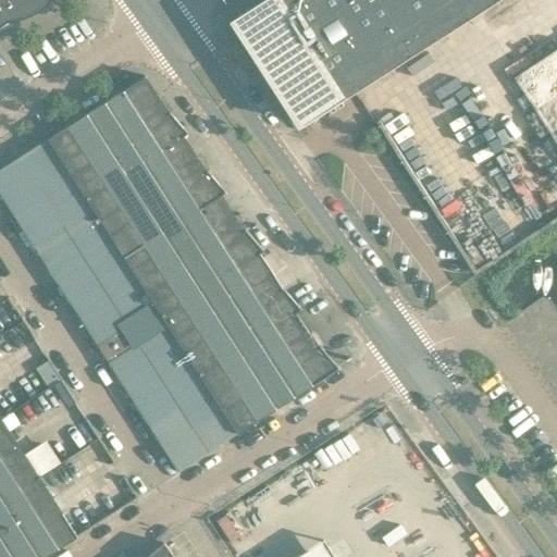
[(0,0),(0,25),(10,20),(13,20),(17,19),(22,17),(25,16),(28,15),(33,14),(36,12),(38,10),(41,8),(46,4),(48,1),(49,0),(0,0)]
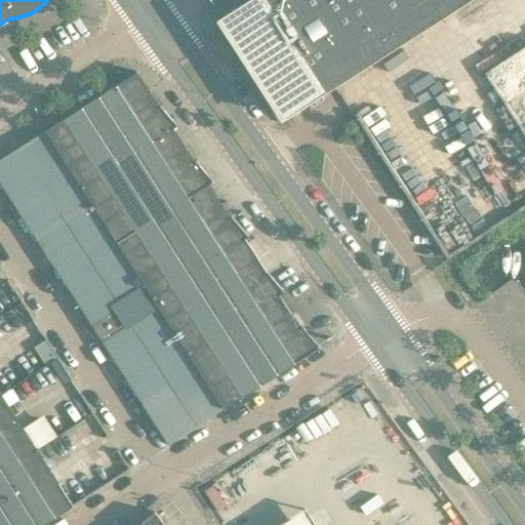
[(277,122),(467,0),(245,0),(212,22),(277,122)]
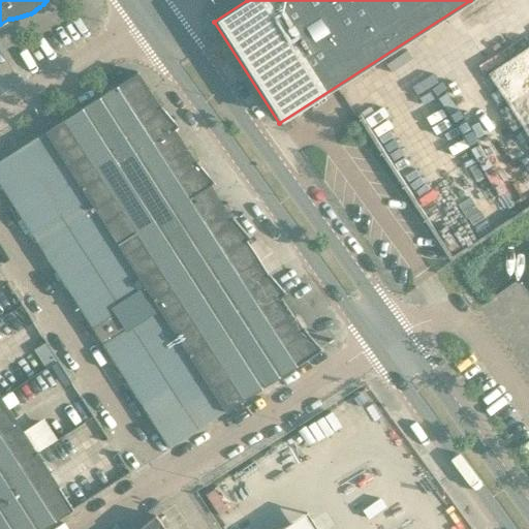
[(509,61),(496,68),(506,89),(514,85),(510,79),(517,75),(509,61)]
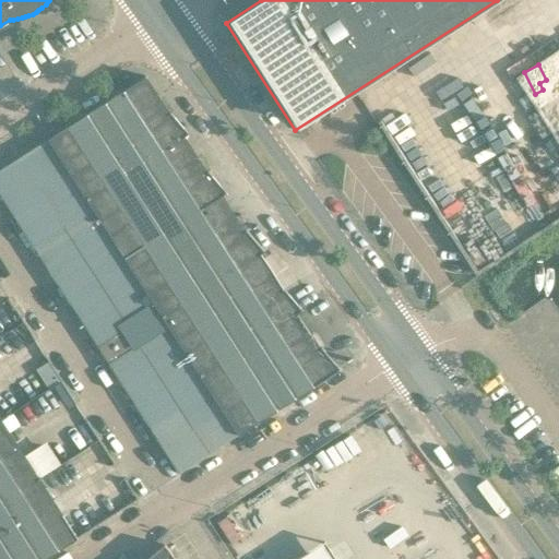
[(143,78),(0,169),(0,193),(4,201),(12,213),(43,260),(52,275),(80,318),(87,331),(97,346),(109,364),(108,364),(117,378),(126,390),(155,437),(163,449),(164,449),(178,473),(238,433),(239,435),(240,433),(239,432),(311,387),(312,388),(313,387),(312,385),(329,375),(339,368),(321,346),(319,347),(296,312),(300,308),(284,287),(281,288),(258,253),(263,250),(246,228),(242,229),(222,195),(226,191),(210,171),(209,170),(206,171),(198,158),(183,137),(188,133),(170,111),(168,114),(159,99),(145,78),(146,76),(145,74),(143,75),(143,78)]
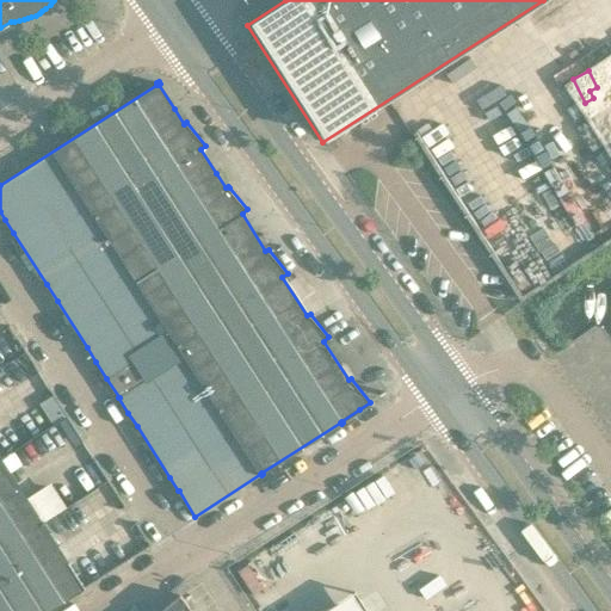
[(19,467),(81,440),(72,419),(10,445),(19,467)]
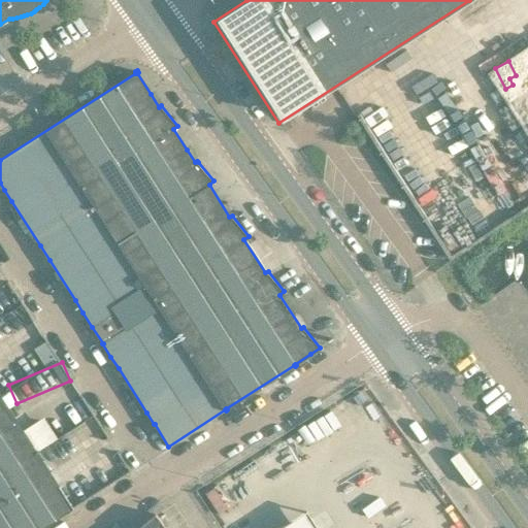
[(1,396),(0,393),(0,527),(38,527),(72,507),(72,508),(73,507),(59,485),(14,417),(1,396)]
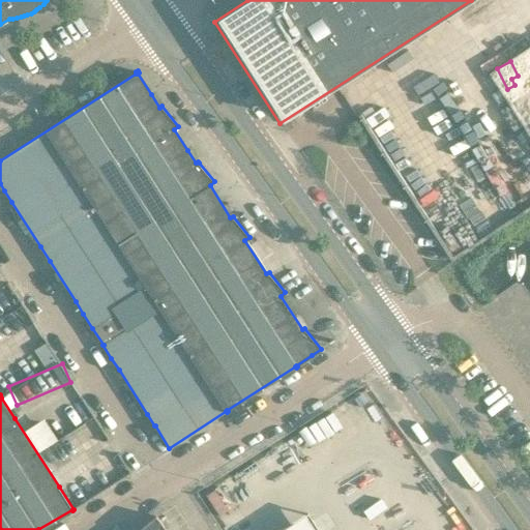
[(46,417),(26,429),(38,450),(58,438),(46,417)]
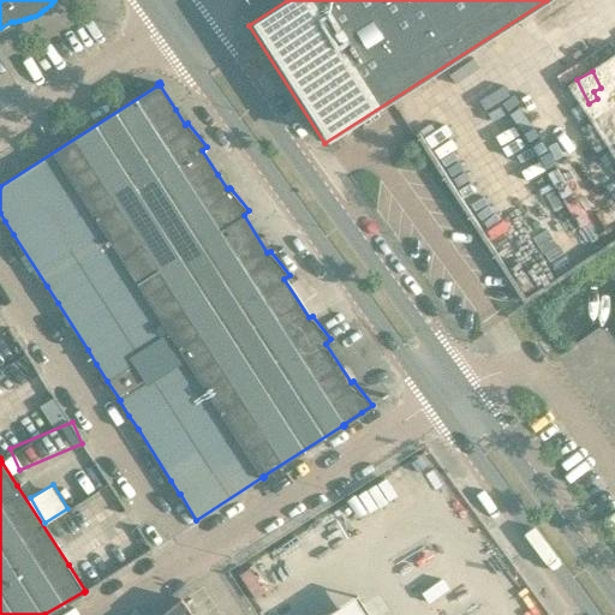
[(190,614),(180,599),(162,614),(190,614)]
